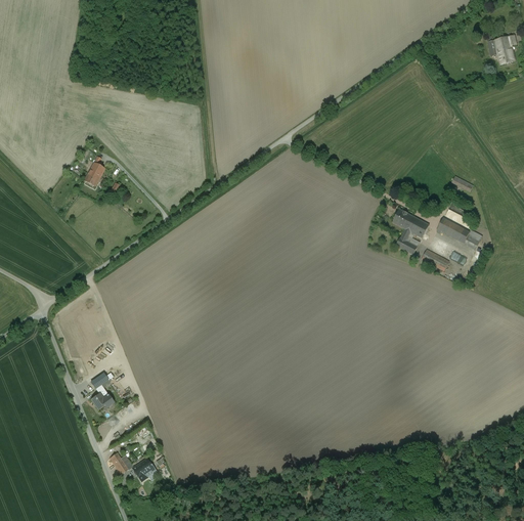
[(497,51),(512,47),(511,44),(509,35),(488,41),(492,54),(498,53),(497,51)]
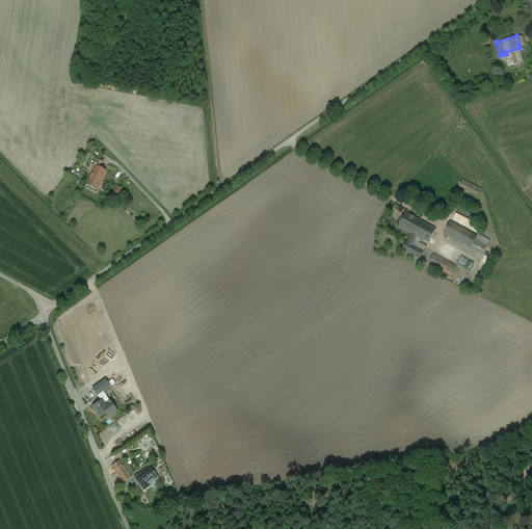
[(505,52),(506,54),(508,63),(523,60),(520,48),(505,52)]
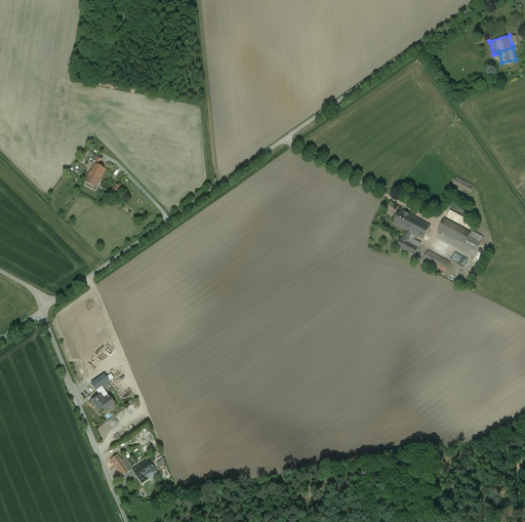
[(94,161),(88,172),(99,177),(106,167),(98,163),(94,161)]
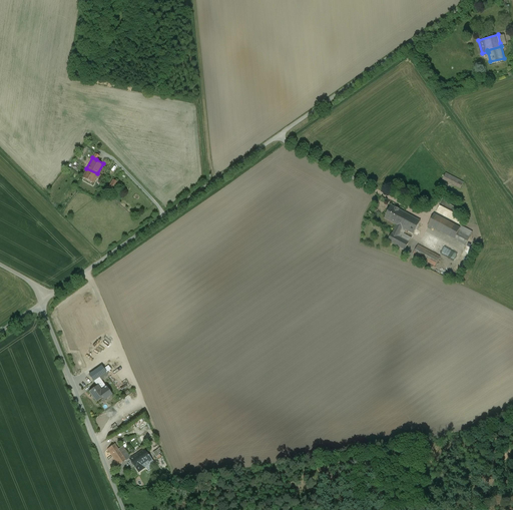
[(93,180),(97,173),(86,168),(82,175),(93,180)]
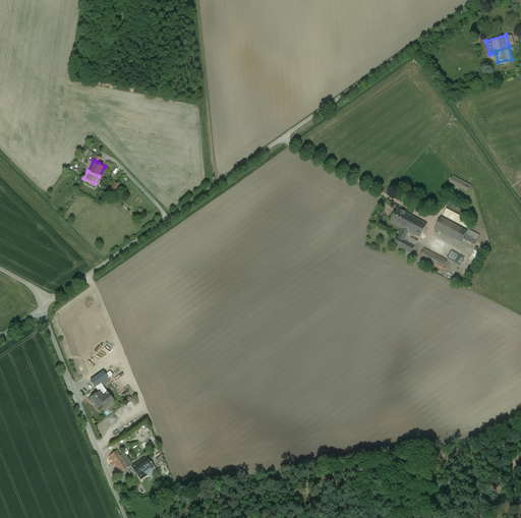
[(470,182),(453,173),(450,179),(453,181),(460,184),(467,188),(470,182)]
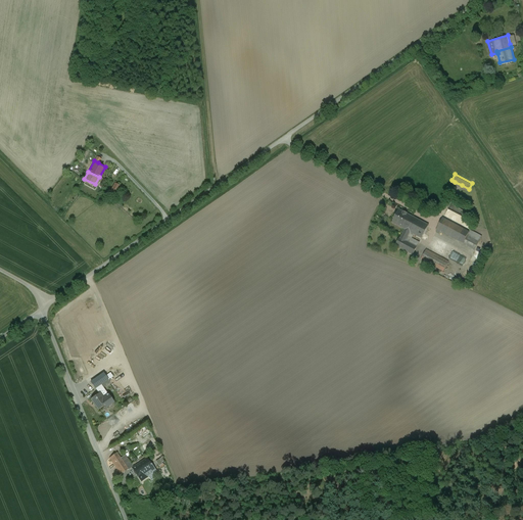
[(471,206),(452,197),(447,206),(466,216),(466,215),(471,206)]
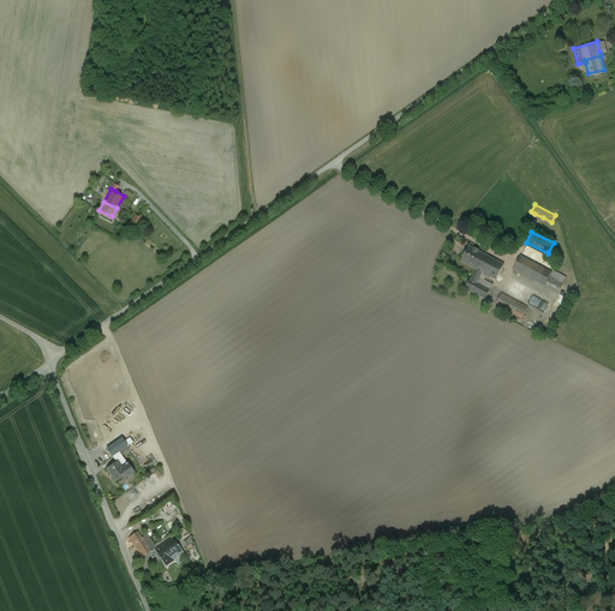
[(477,267),(485,251),(470,243),(460,258),(477,267)]
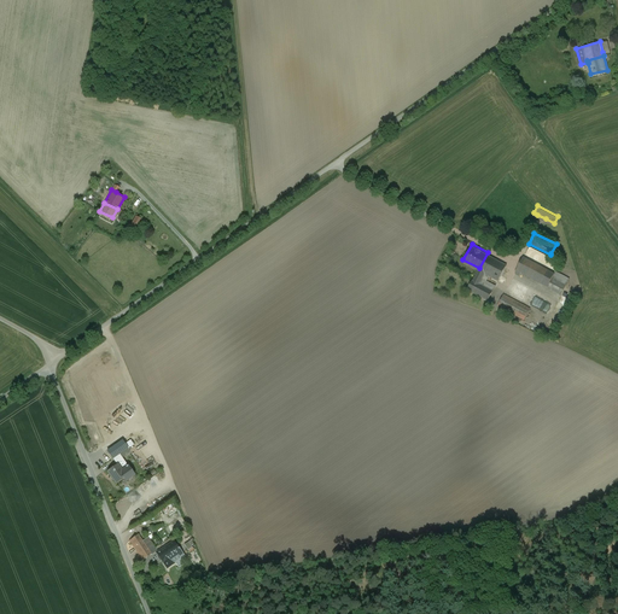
[(507,263),(488,252),(479,268),(473,278),(479,281),(485,272),(489,273),(499,278),(507,263)]
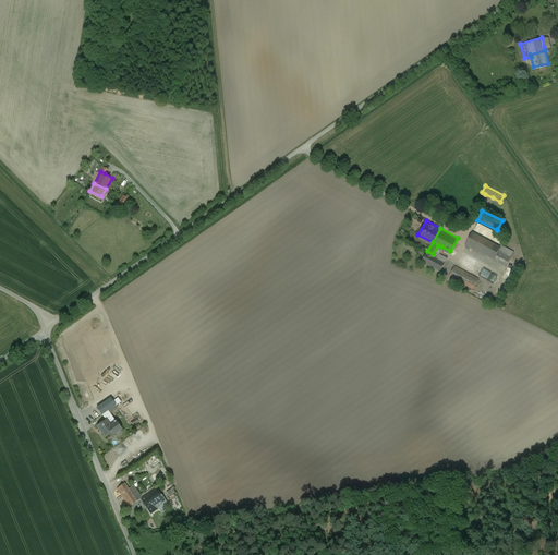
[(500,245),(472,230),(465,242),(495,257),(500,245)]
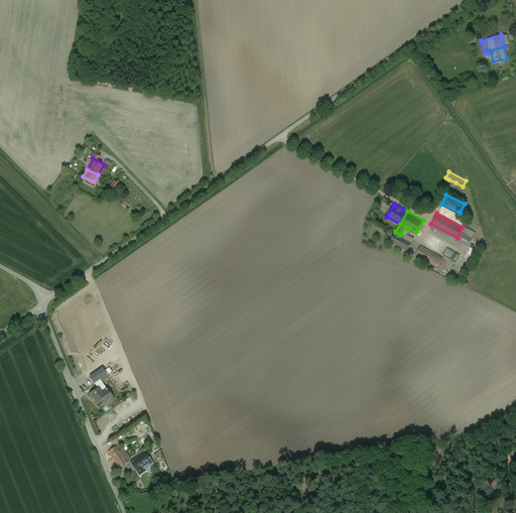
[(405,227),(400,235),(411,241),(413,237),(406,233),(408,228),(405,227)]
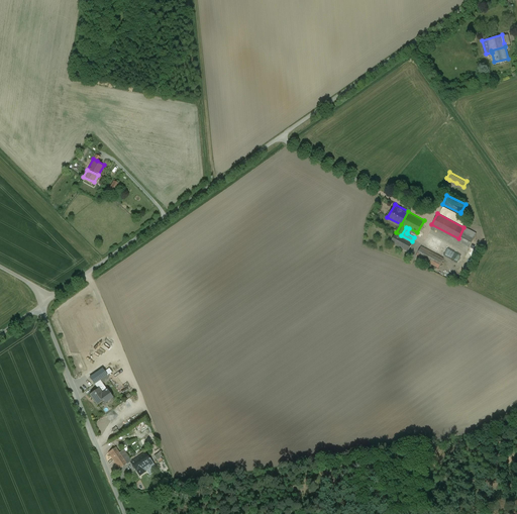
[(475,233),(463,227),(458,238),(457,238),(470,244),(474,235),(475,233)]
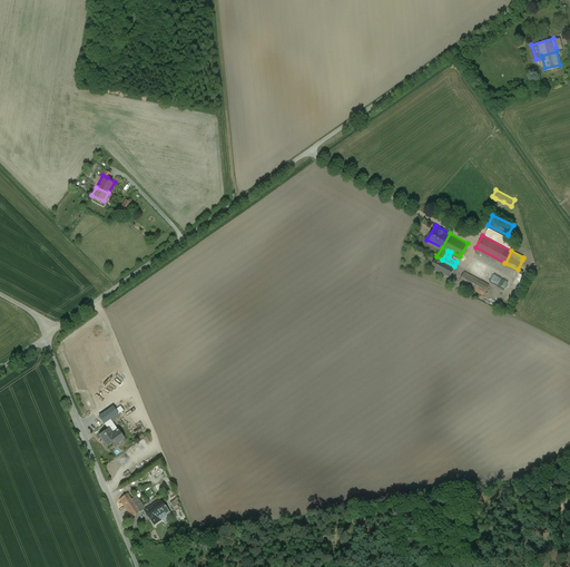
[(431,265),(450,275),(454,266),(442,260),(436,256),(435,256),(431,265)]
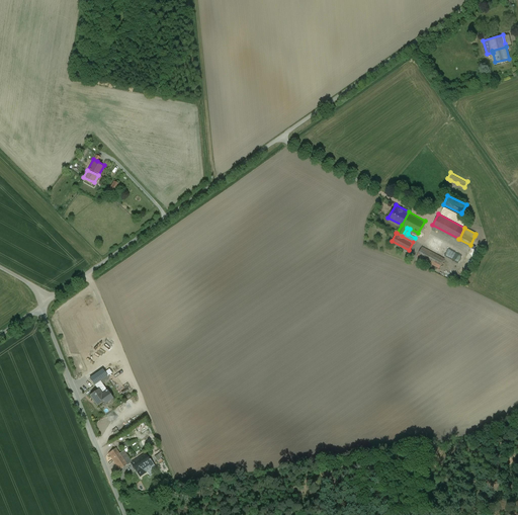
[(439,248),(441,243),(433,239),(431,244),(436,246),(436,247),(439,248)]
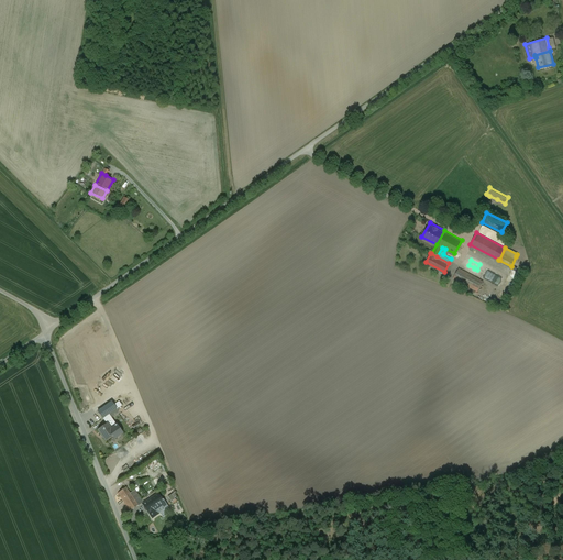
[(483,278),(459,266),(453,276),(477,289),(483,278)]
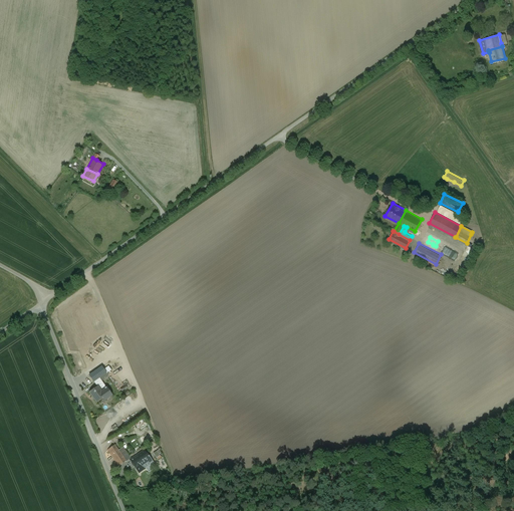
[(101,364),(89,372),(97,385),(104,395),(105,397),(110,393),(108,390),(109,390),(101,378),(103,376),(101,373),(106,370),(101,364)]
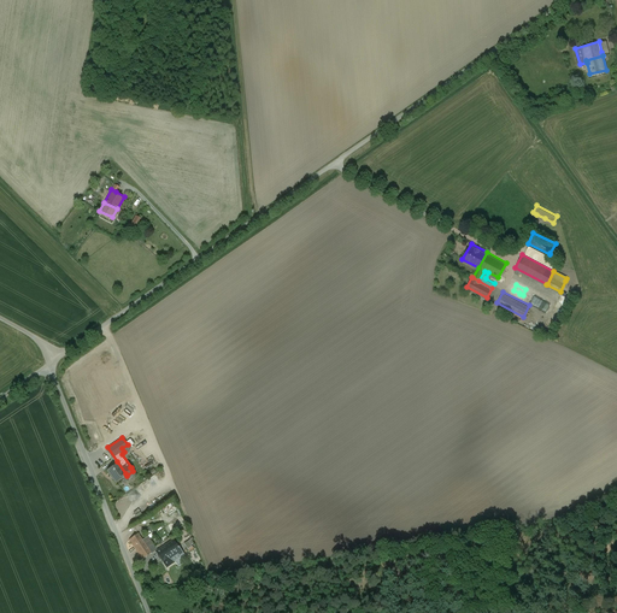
[(125,473),(117,461),(107,467),(116,481),(125,473)]
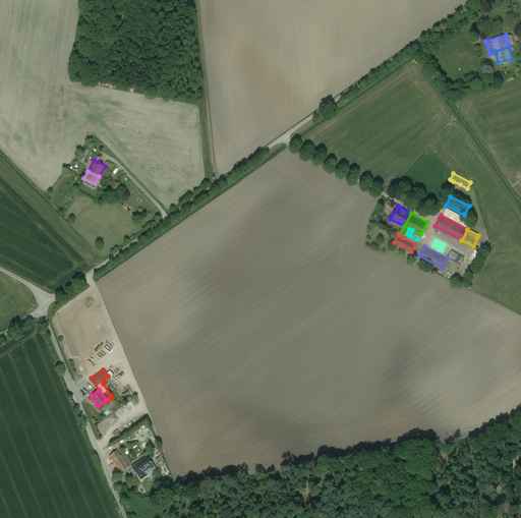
[(120,469),(127,465),(116,448),(109,453),(120,469)]
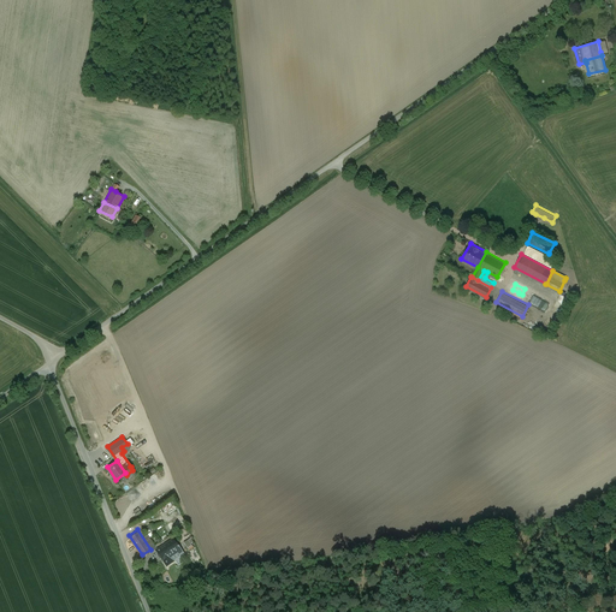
[(172,535),(155,547),(167,563),(184,551),(181,545),(179,546),(172,535)]
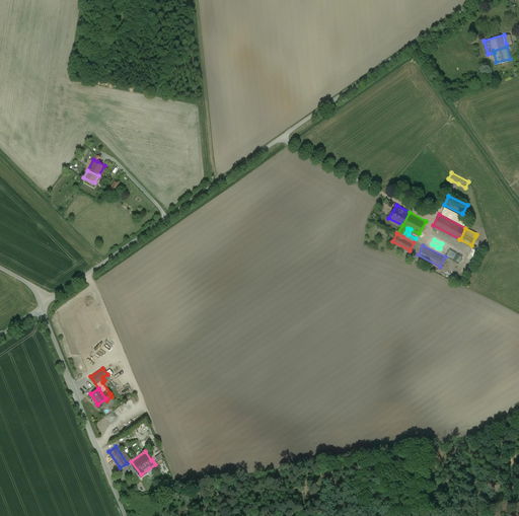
[(159,459),(165,455),(162,451),(156,454),(159,459)]
